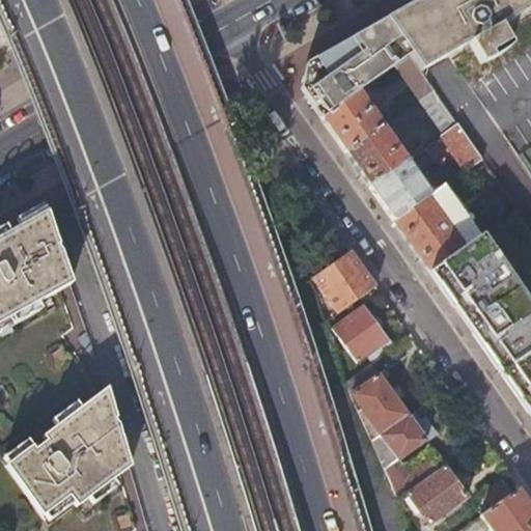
[(497,23),(530,2),(530,0),(415,0),(383,18),(385,21),(409,55),(419,70),(466,43),(478,62),(488,57),(496,52),(508,44),(497,23)]
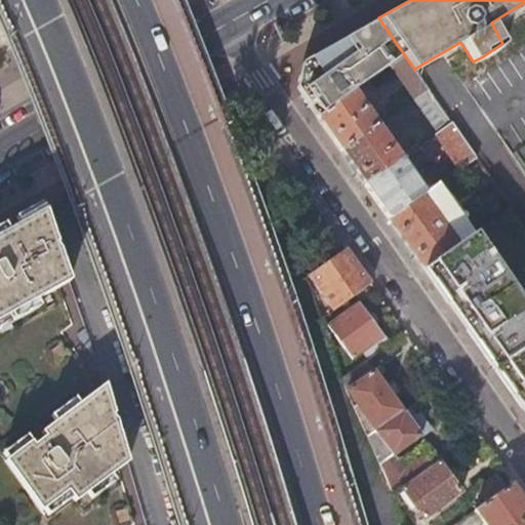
[(390,65),(404,54),(380,21),(363,31),(362,28),(301,63),(299,66),(296,72),(295,77),(295,83),(296,87),(298,90),(317,116),(355,89),(390,65)]
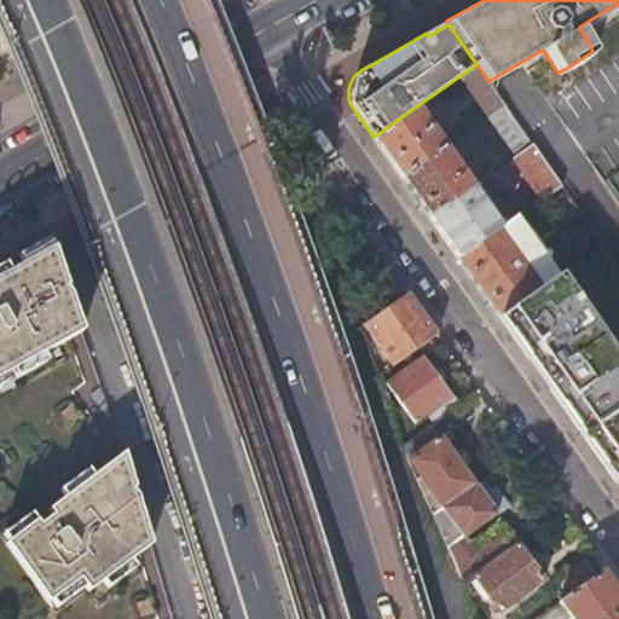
[(503,103),(489,81),(476,64),(460,76),(487,115),(503,103)]
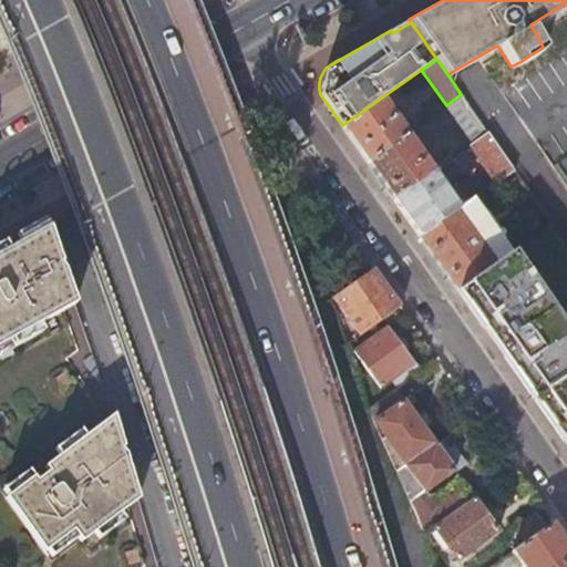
[(486,131),(461,94),(446,105),(472,142),(486,131)]
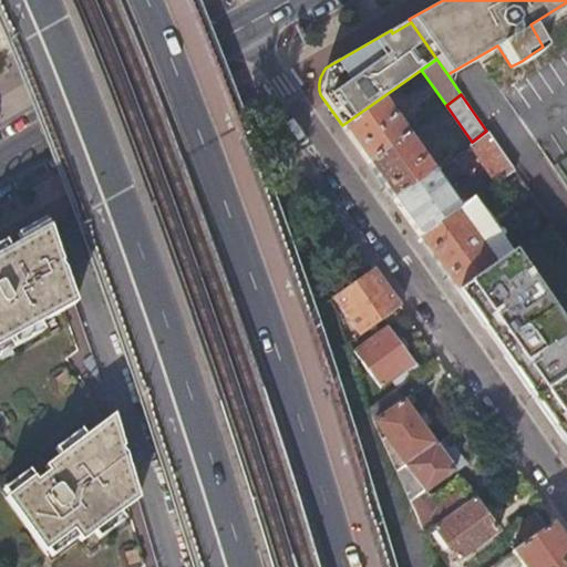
[(368,163),(409,133),(394,112),(399,109),(394,102),(389,105),(383,96),(342,125),(368,163)]
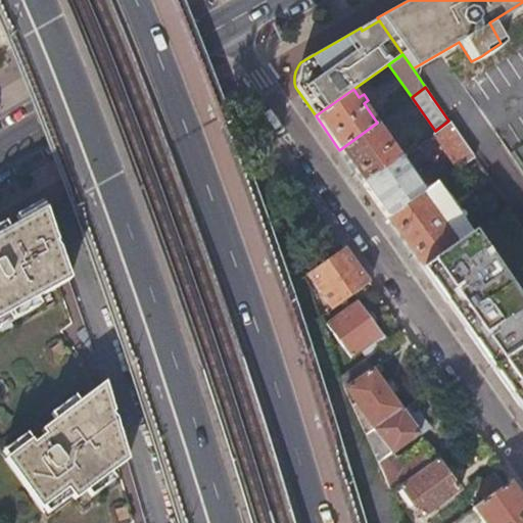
[(391,135),(410,131),(406,111),(387,114),(391,135)]
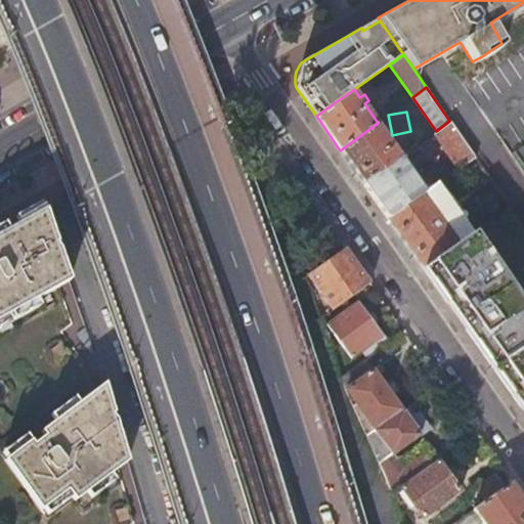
[(473,155),(449,121),(436,131),(433,133),(456,167),(473,155)]
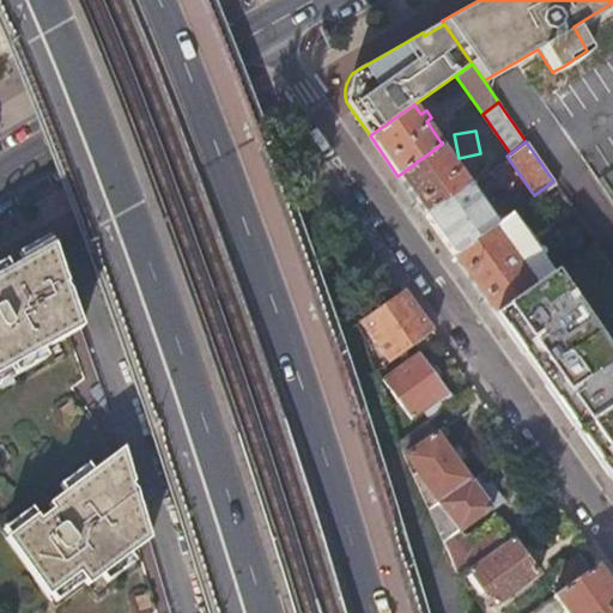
[(468,183),(442,144),(398,176),(425,214),(468,183)]
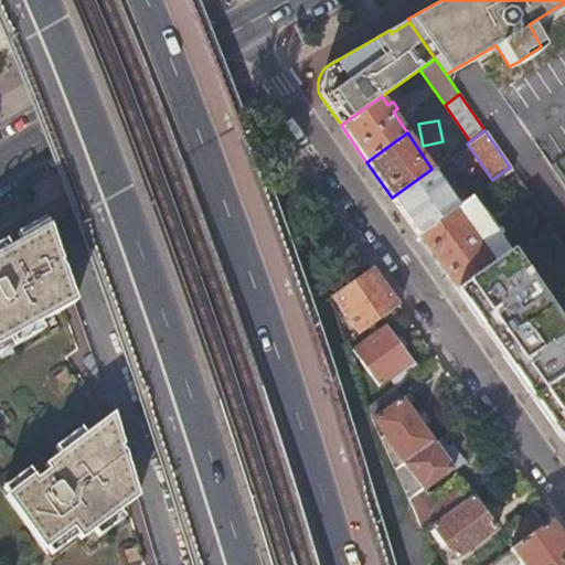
[(452,168),(469,187),(483,173),(467,156),(452,168)]
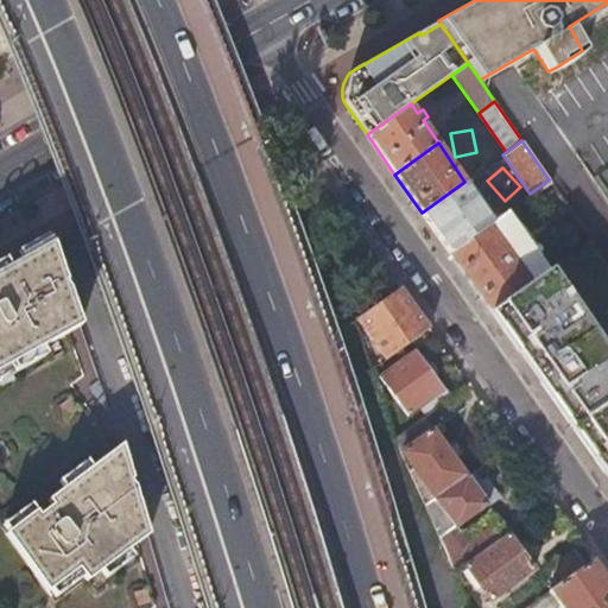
[(492,220),(464,182),(422,213),(449,251),(492,220)]
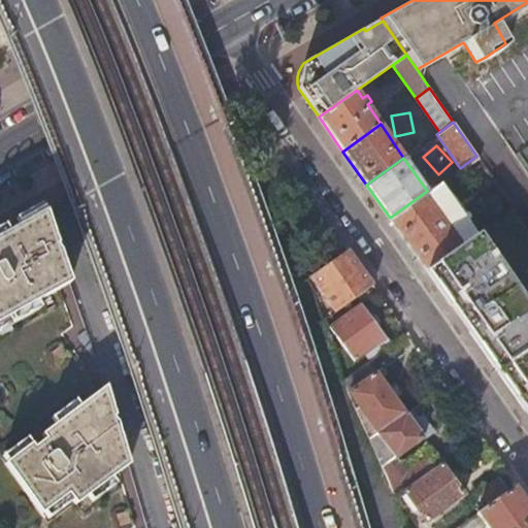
[(390,218),(425,268),(472,234),(472,232),(468,221),(463,211),(455,200),(447,192),(437,184),(427,191),(390,218)]
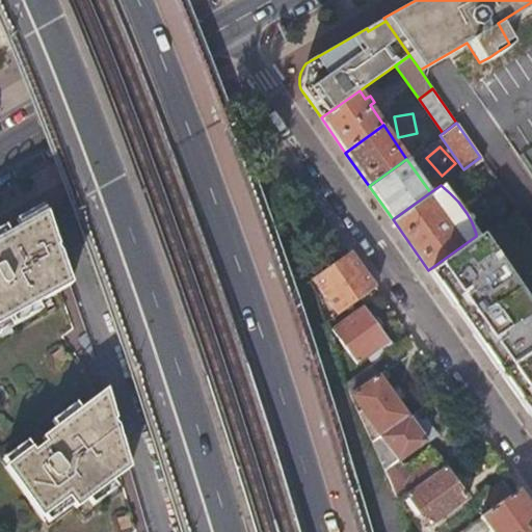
[(0,318),(69,280),(43,208),(0,233),(0,318)]
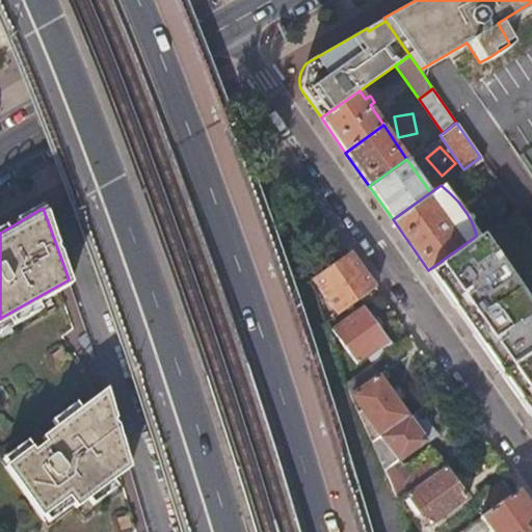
[(428,270),(454,308),(477,292),(498,277),(493,270),(507,261),(485,230),(476,236),(428,270)]
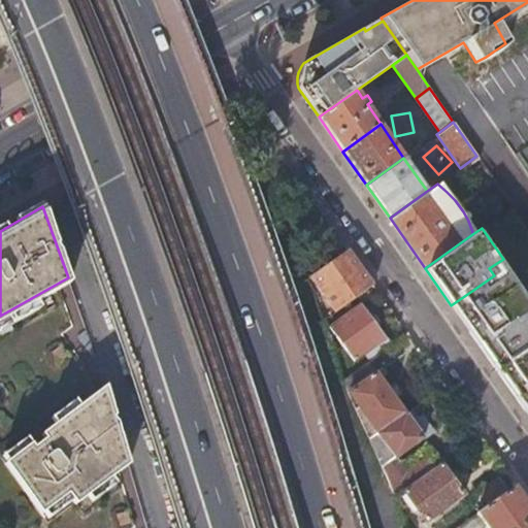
[(348,249),(309,275),(334,311),(372,284),(348,249)]
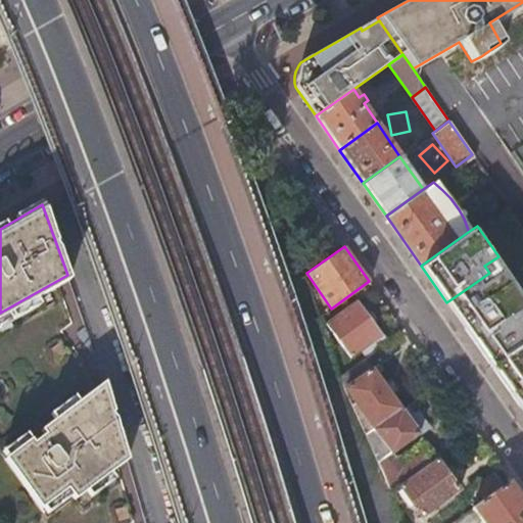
[(478,301),(498,287),(489,273),(469,287),(478,301)]
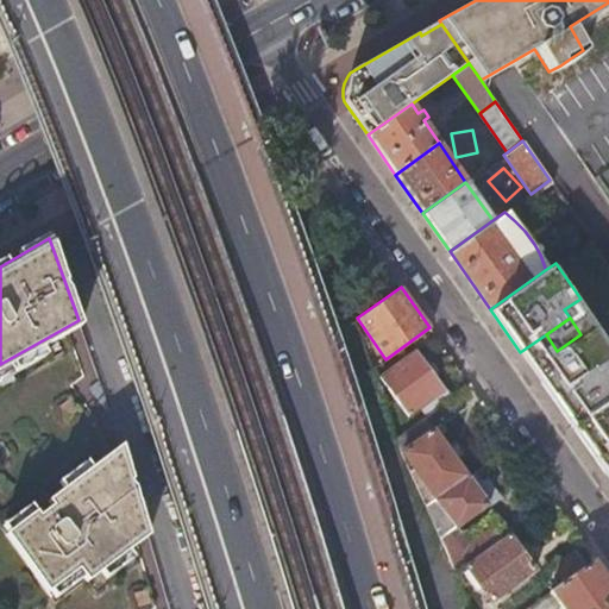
[(380,376),(408,416),(444,390),(415,350),(380,376)]
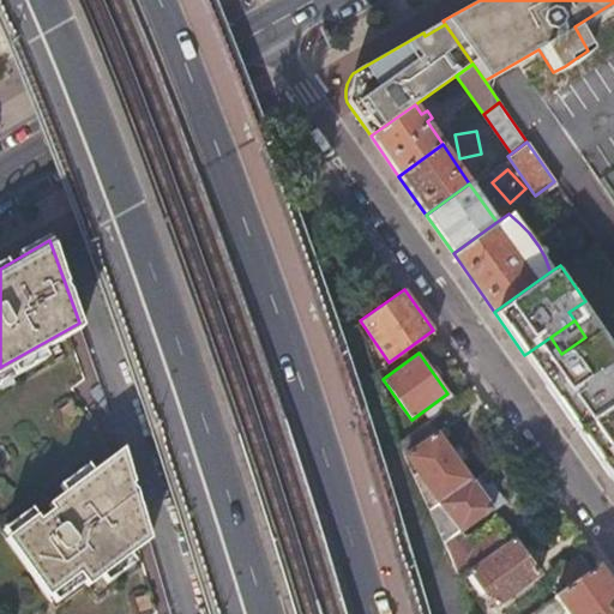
[(578,431),(613,404),(613,368),(603,353),(549,390),(578,431)]
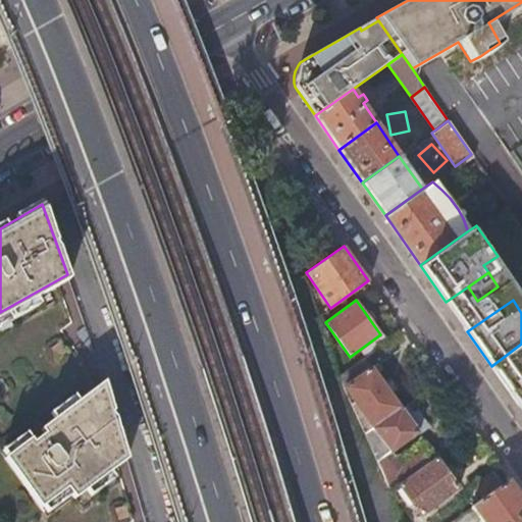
[(350,357),(355,363),(385,342),(380,334),(350,357)]
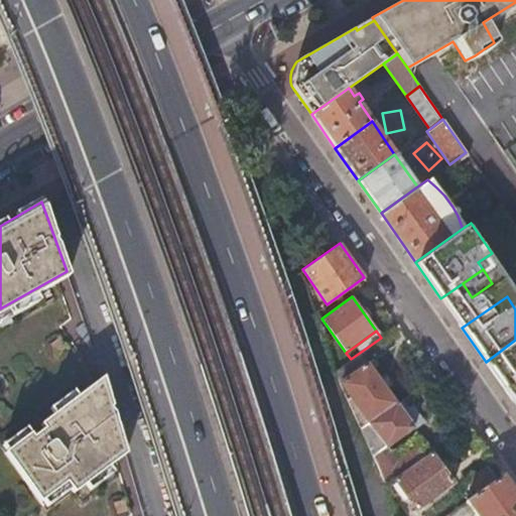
[(515,340),(486,362),(500,382),(515,370),(515,340)]
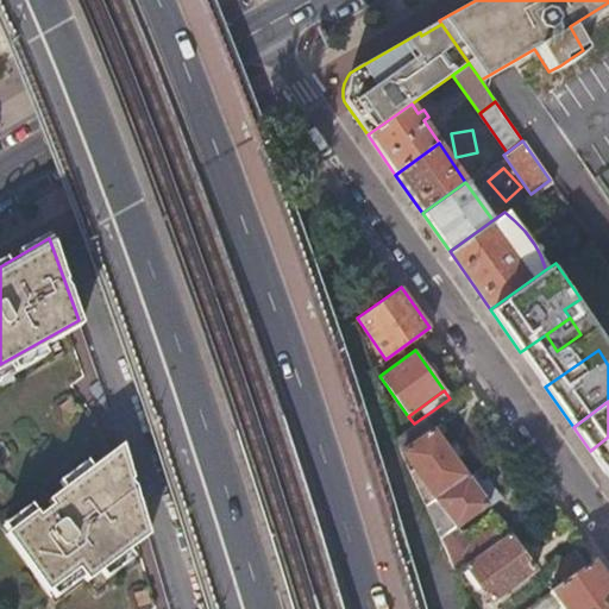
[(433,428),(401,451),(428,493),(425,495),(416,484),(415,485),(424,506),(466,475),(433,428)]
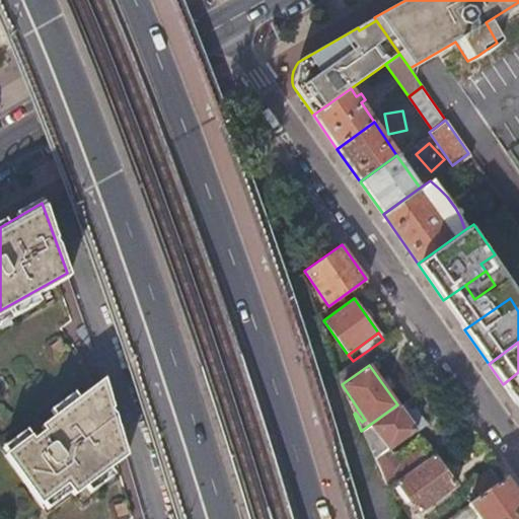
[(127,448),(105,372),(38,419),(42,425),(30,433),(26,427),(0,445),(38,496),(40,494),(44,501),(68,485),(70,488),(127,448)]
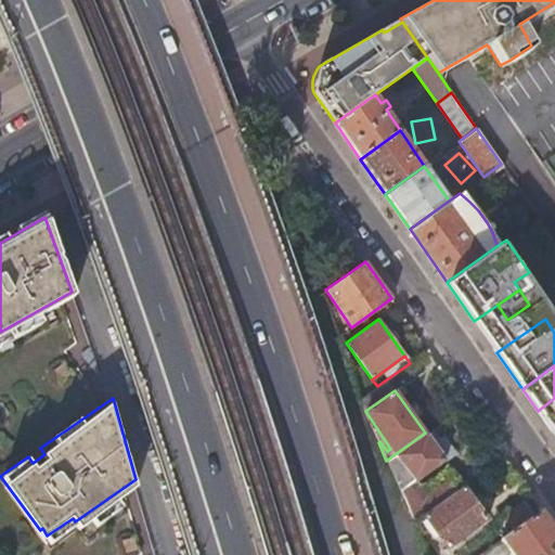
[(444,459),(425,433),(386,461),(412,520),(422,514),(433,506),(459,488),(455,483),(449,488),(446,482),(426,497),(415,480),(444,459)]
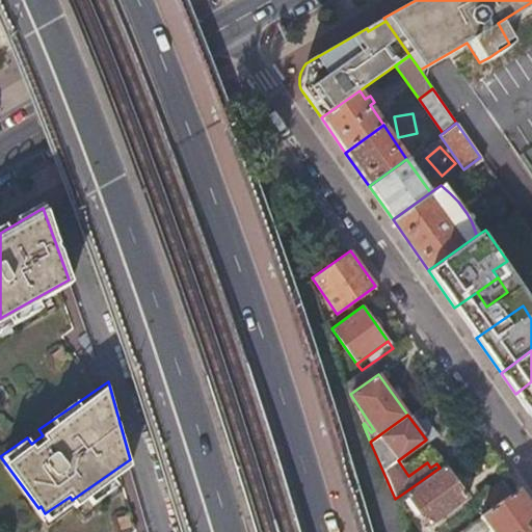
[(444,464),(440,468),(415,485),(404,493),(427,525),(467,498),(444,464)]
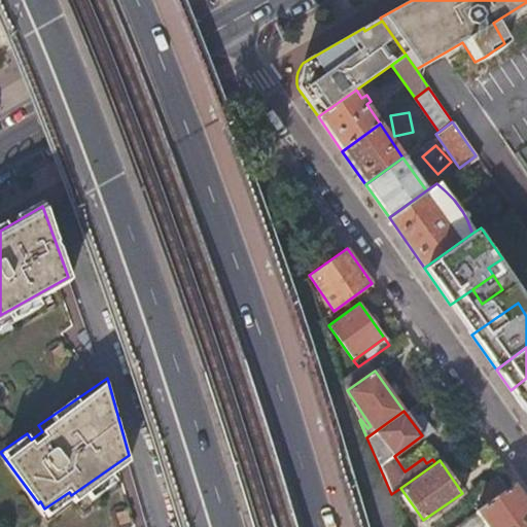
[(486,503),(506,489),(497,476),(477,490),(486,503)]
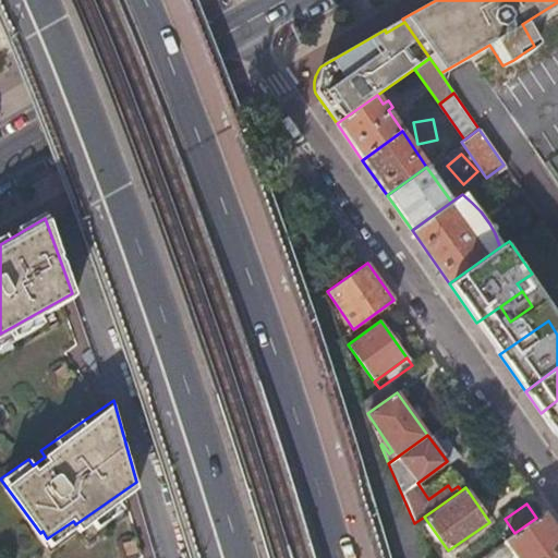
[(557,557),(557,533),(544,512),(536,518),(514,533),(501,542),(512,557),(557,557)]
